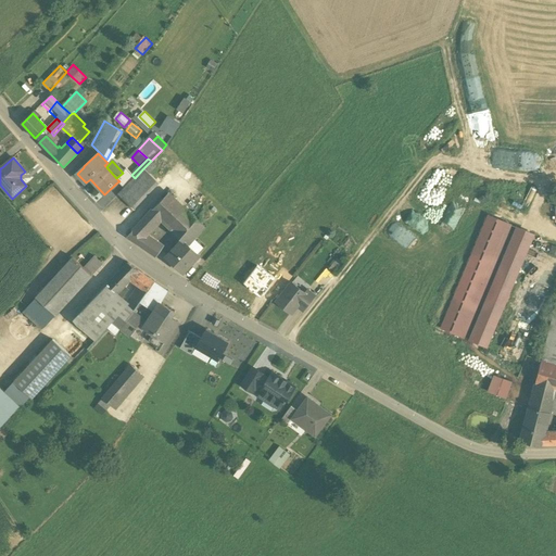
[(143,168),(149,173),(153,168),(148,164),(143,168)]
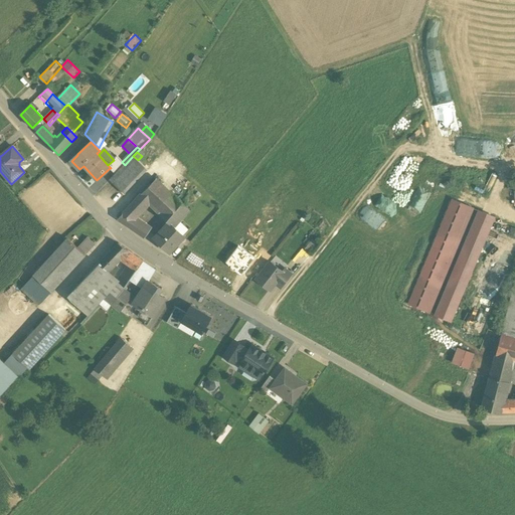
[(116,174),(110,180),(121,191),(145,167),(138,160),(133,156),(125,165),(116,174)]
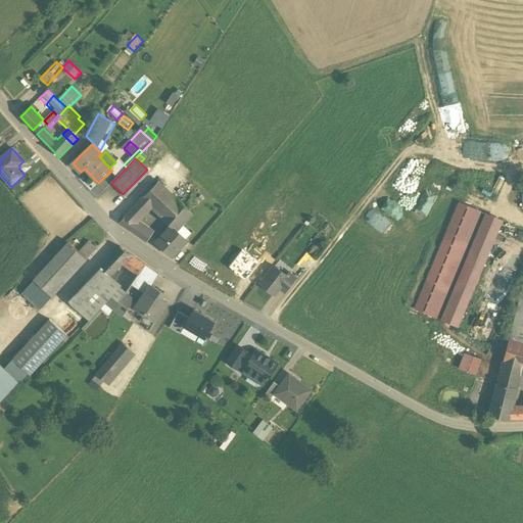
[(115,162),(109,168),(112,171),(111,171),(117,177),(127,168),(124,164),(119,159),(115,162)]
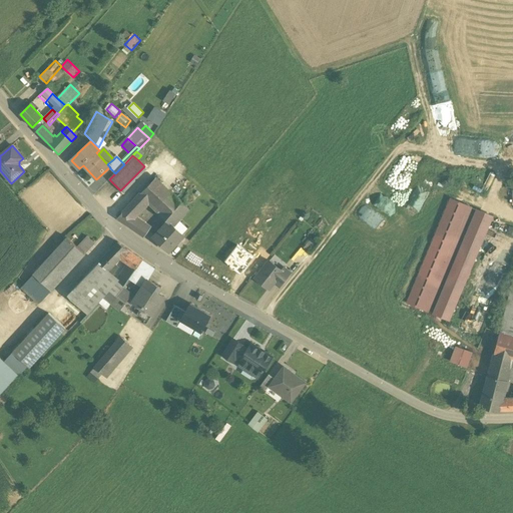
[(155,178),(141,192),(132,202),(140,209),(149,200),(163,185),(155,178)]
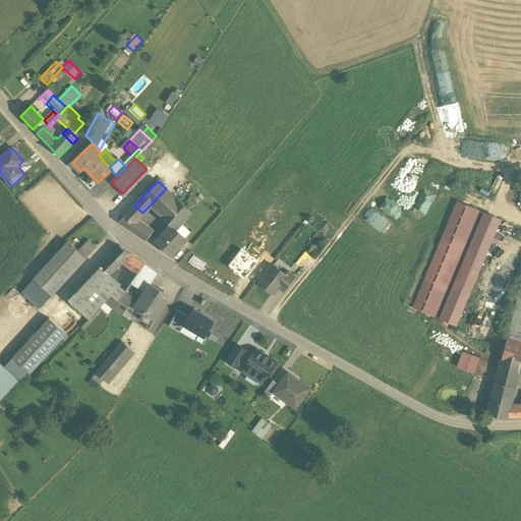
[(166,188),(152,204),(163,215),(177,198),(166,188)]
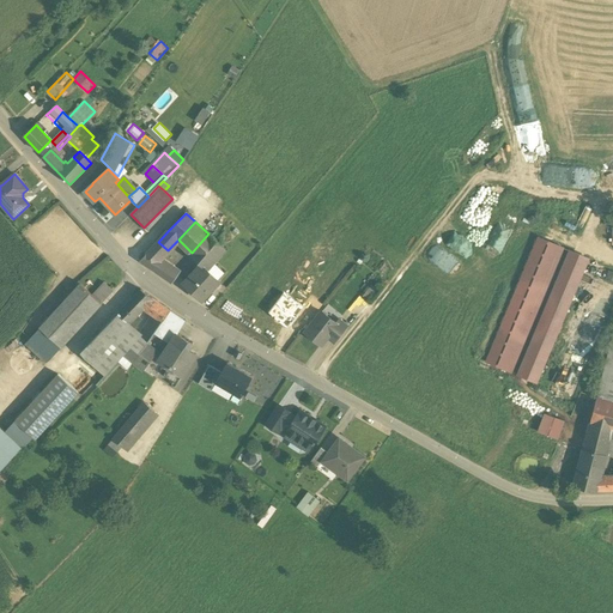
[(208,234),(192,253),(192,256),(201,265),(207,271),(225,249),(208,234)]
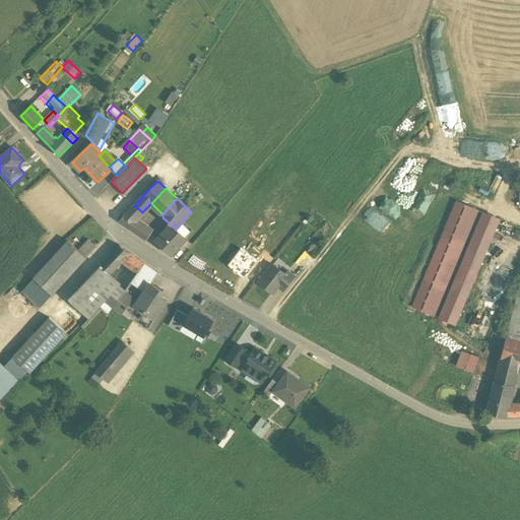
[(477,211),(454,201),(410,307),(434,317),(477,211)]
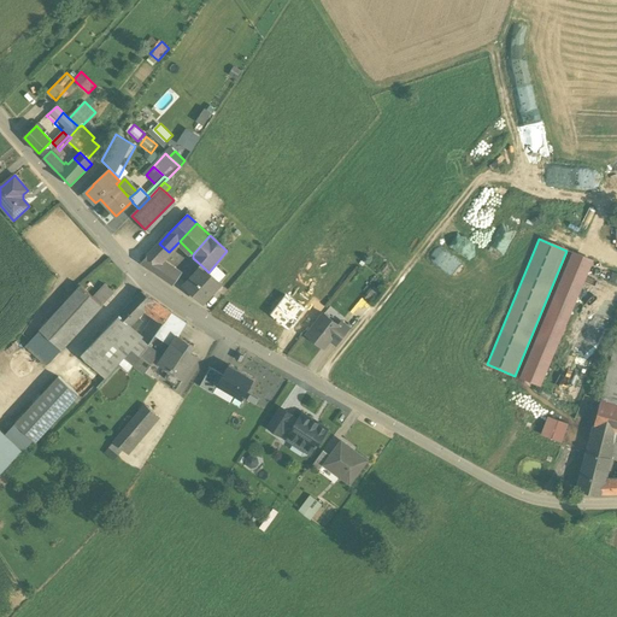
[(169,252),(159,244),(150,253),(159,262),(169,252)]
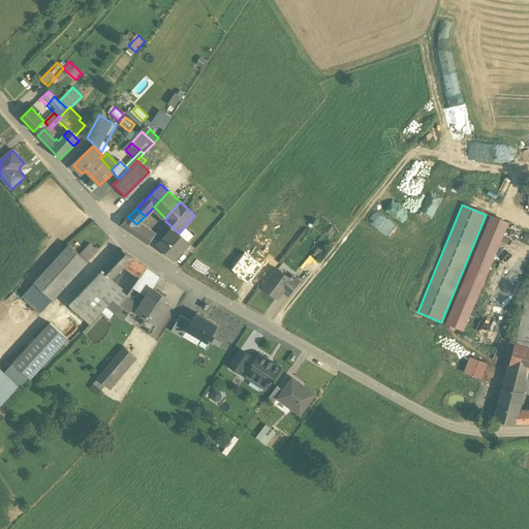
[(507,223),(490,216),(445,323),(463,331),(507,223)]
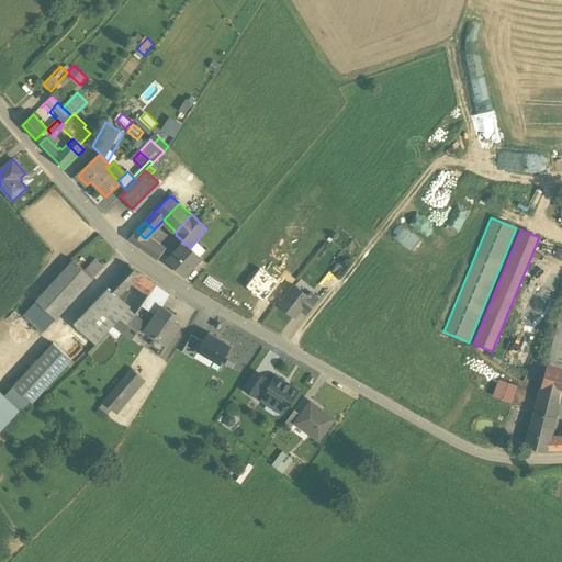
[(145,238),(136,231),(128,239),(142,248),(147,240),(145,238)]
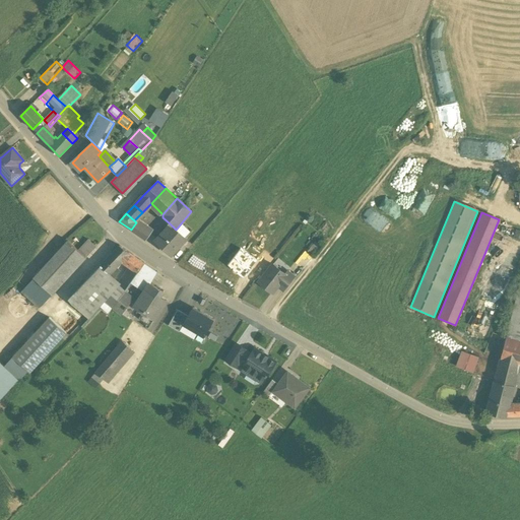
[(136,222),(131,230),(147,240),(153,232),(136,222)]
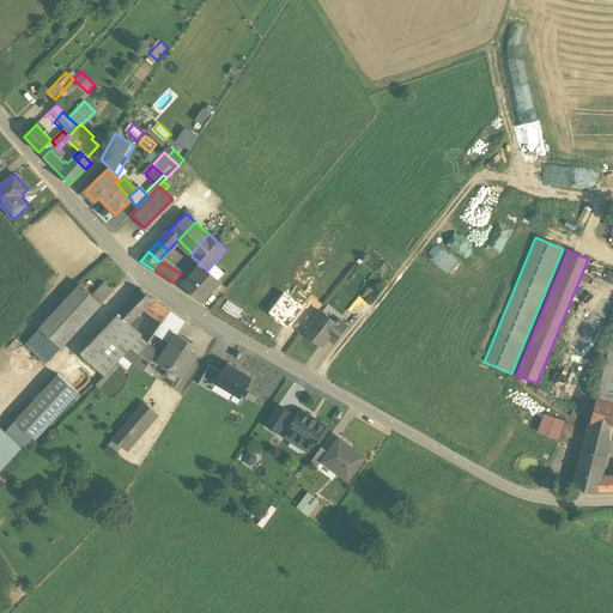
[(207,271),(201,265),(183,284),(202,301),(219,281),(207,271)]
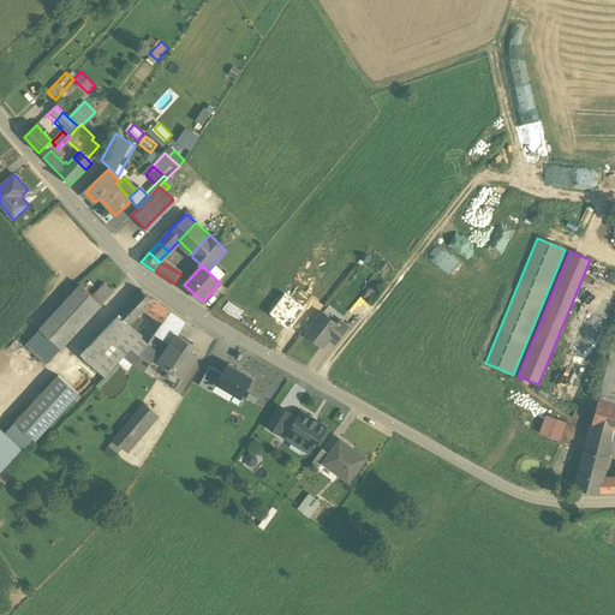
[(103,284),(91,296),(101,305),(113,292),(103,284)]
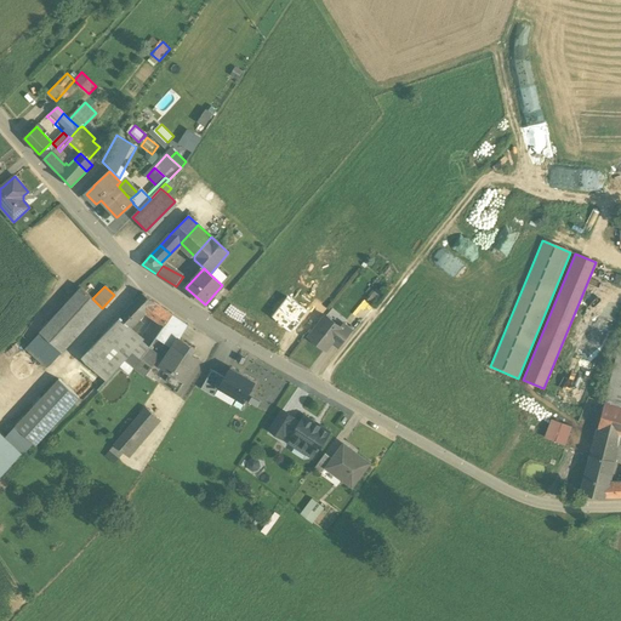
[(81,288),(40,332),(62,352),(102,308),(92,298),(81,288)]
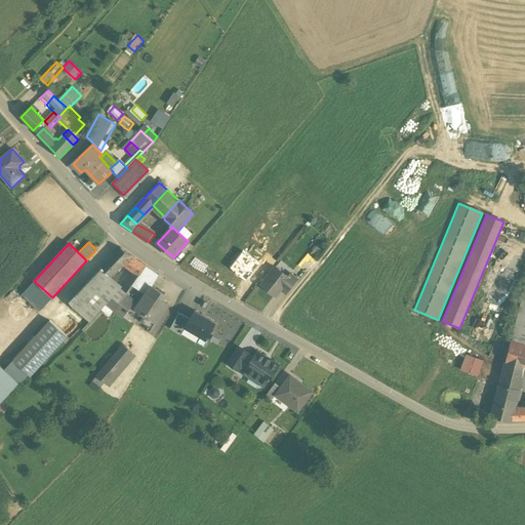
[(316,244),(309,253),(315,258),(322,249),(316,244)]
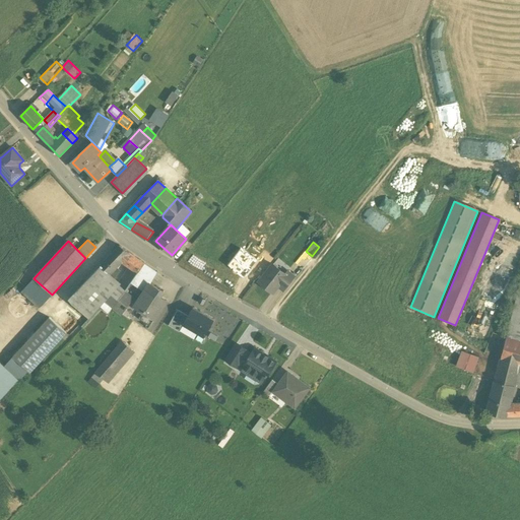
[(120,246),(100,267),(108,275),(110,273),(115,268),(121,261),(130,268),(138,260),(120,246)]
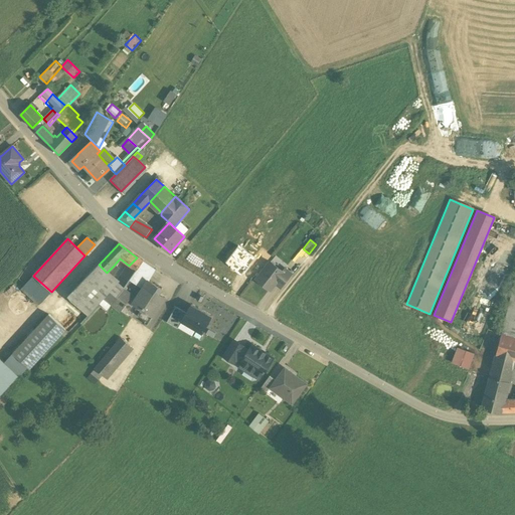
[(225,263),(241,275),(252,258),(237,246),(225,263)]
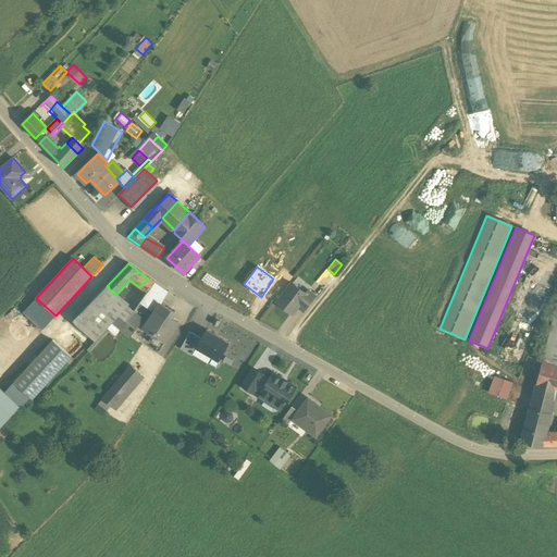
[(546,298),(553,279),(529,271),(514,313),(517,313),(512,327),(519,331),(518,336),(524,338),(532,314),(539,317),(545,298),(546,298)]
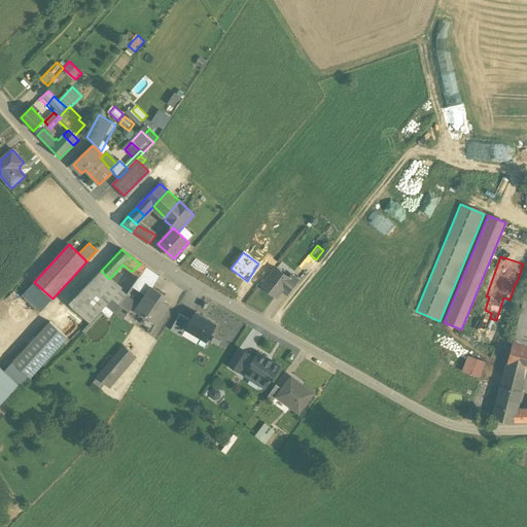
[(140,264),(132,272),(133,273),(120,289),(127,294),(132,287),(136,280),(139,276),(146,267),(141,264),(140,264)]
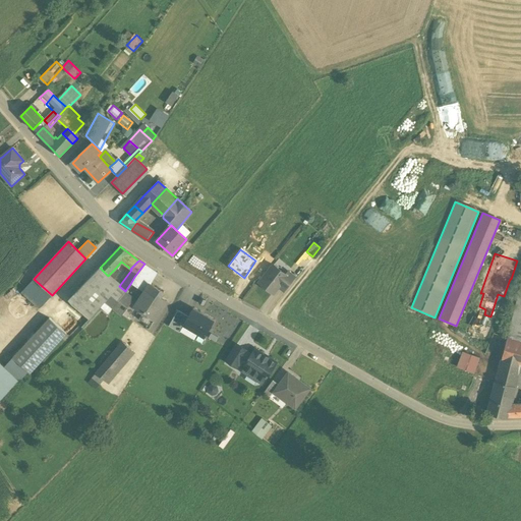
[(159,274),(145,264),(137,273),(134,277),(130,284),(145,292),(150,284),(152,285),(159,274)]
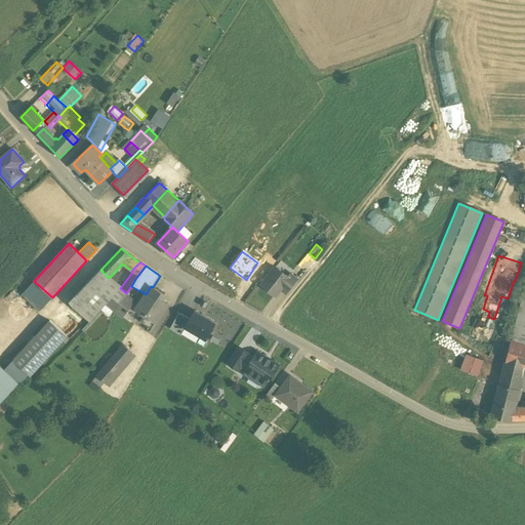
[(288,277),(276,267),(261,285),(275,295),(280,289),(289,278),(288,277)]
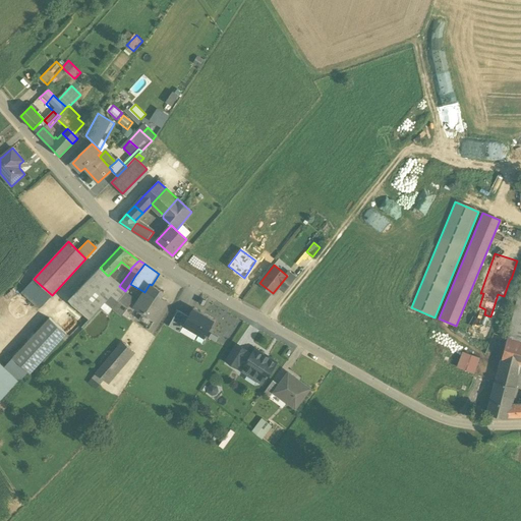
[(100,268),(68,300),(72,305),(76,307),(74,309),(77,311),(78,310),(89,320),(95,312),(105,302),(106,301),(111,294),(118,300),(124,292),(125,291),(119,286),(113,281),(108,276),(100,268)]
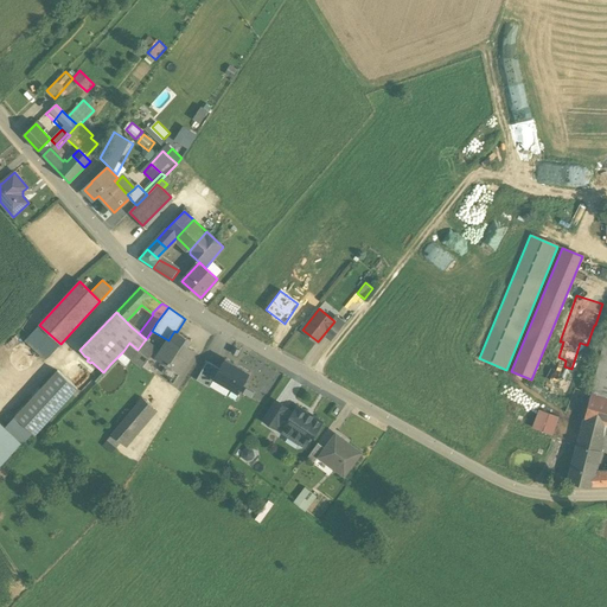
[(334,321),(324,334),(331,339),(344,321),(337,317),(333,320),(334,321)]
